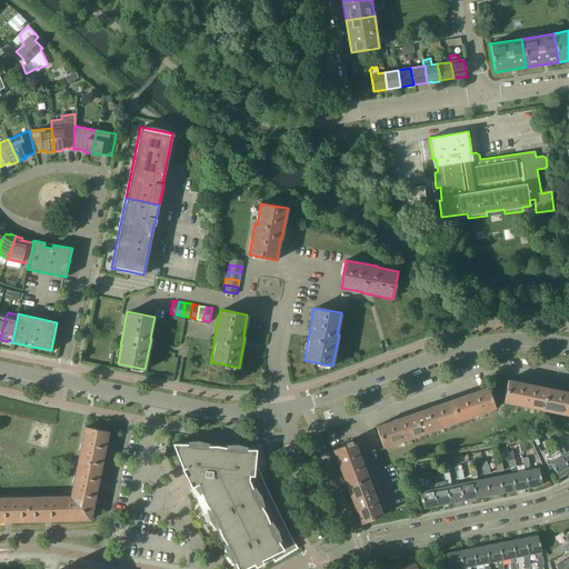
[(542,410),(547,388),(508,380),(503,401),(542,410)]
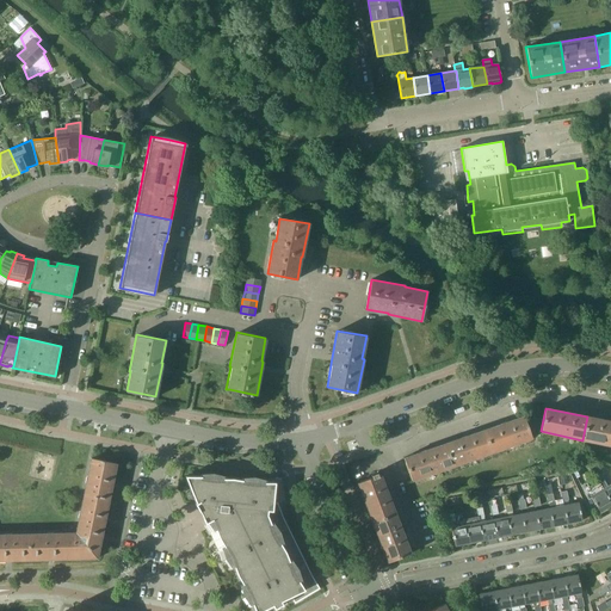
[(483,430),(491,452),(531,439),(523,417),(483,430)]
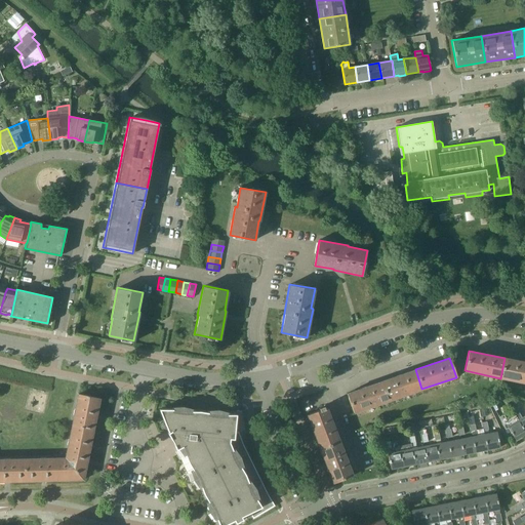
[(500,378),(524,382),(524,361),(505,358),(500,378)]
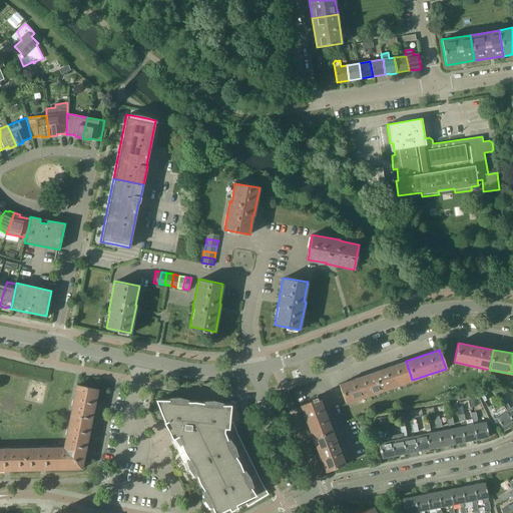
[(379,392),(412,380),(406,361),(372,373),(379,392)]
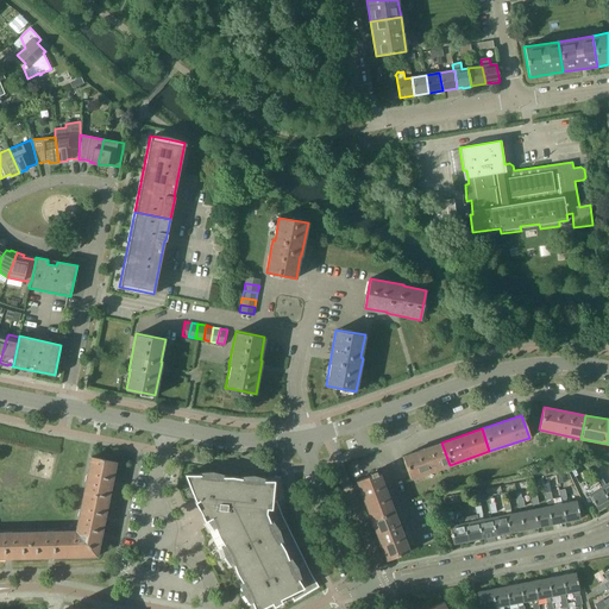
[(402,456),(409,478),(450,465),(441,443),(402,456)]
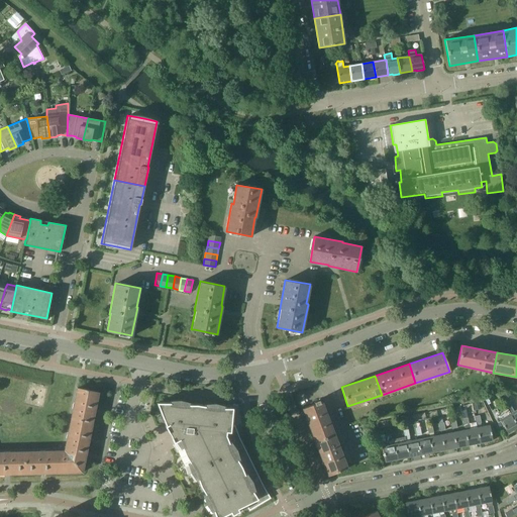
[(500,397),(506,393),(503,388),(501,387),(496,390),(500,397)]
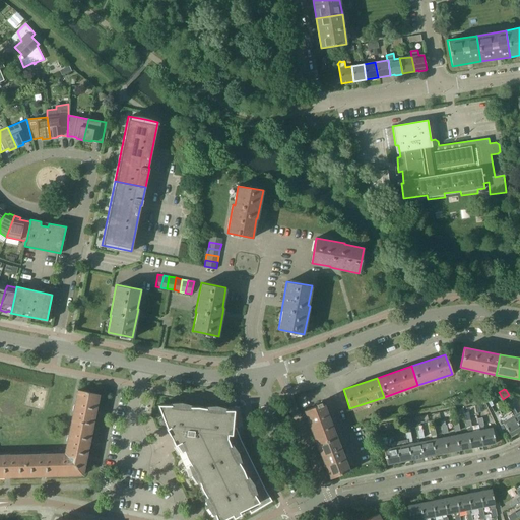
[(77,390),(72,420),(73,420),(75,420),(93,425),(95,414),(96,409),(100,394),(78,390),(77,390)]
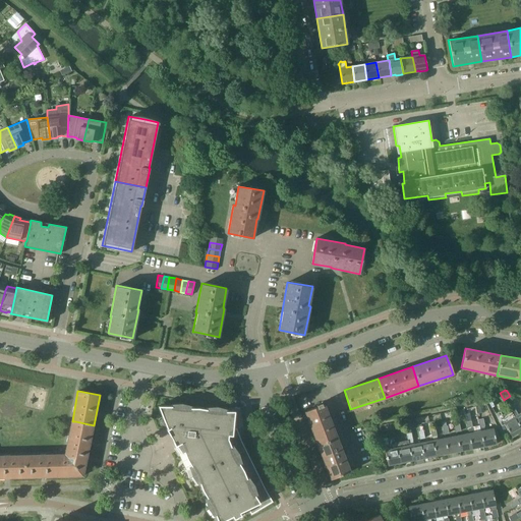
[(317,445),(336,439),(323,404),(304,411),(317,445)]
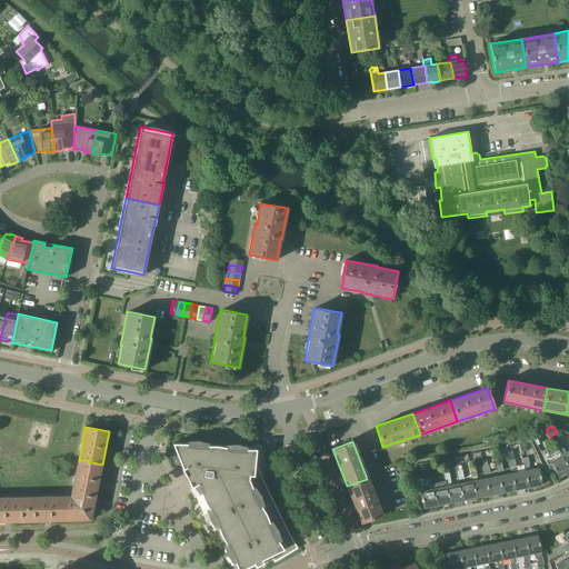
[(559,451),(561,456),(568,467),(568,450),(566,452),(563,449),(559,441),(555,445),(559,452),(559,451)]
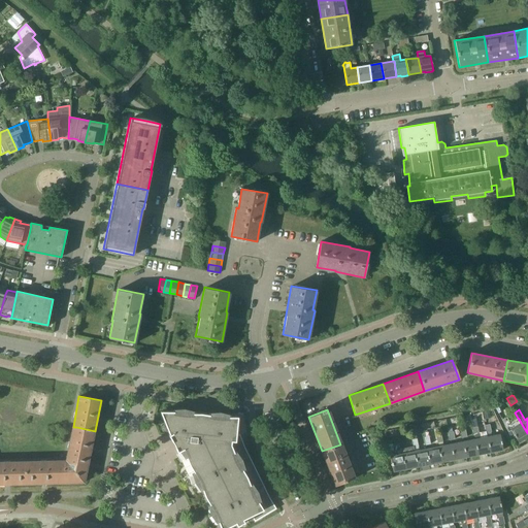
[(229,417),(212,416),(174,411),(160,411),(170,435),(169,435),(173,442),(175,444),(175,447),(177,452),(183,450),(219,522),(221,527),(225,527),(236,523),(237,526),(244,523),(243,520),(252,516),(255,521),(276,508),(270,497),(244,447),(240,433),(236,435),(238,417),(229,417)]
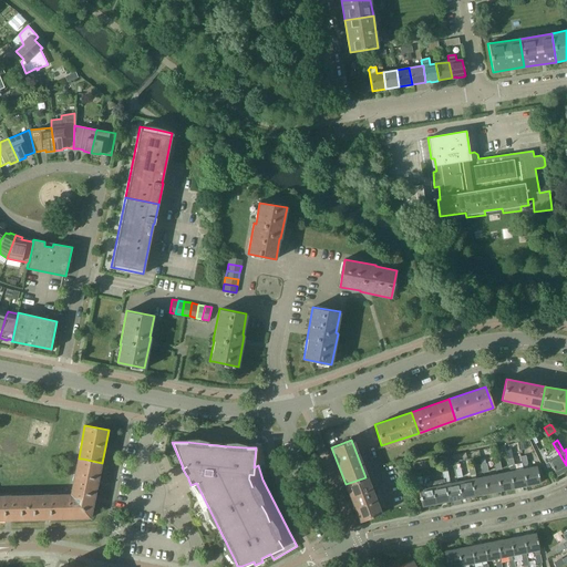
[(539,450),(546,464),(546,465),(548,470),(553,467),(556,475),(566,467),(566,465),(559,454),(554,457),(548,450),(546,451),(544,447),(539,450)]
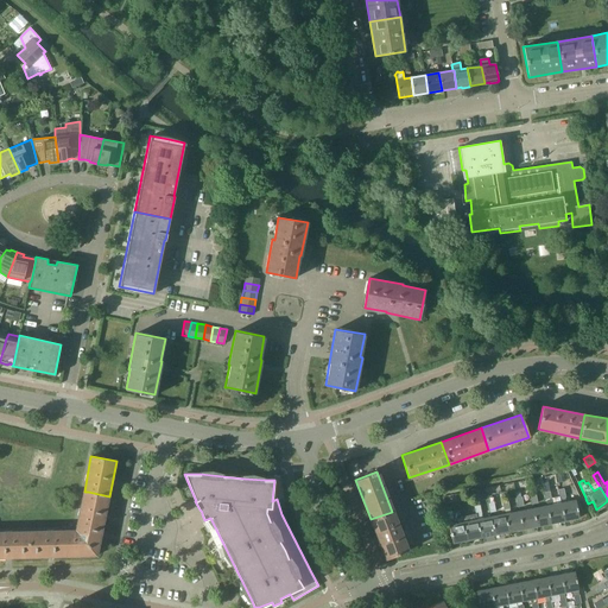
[(575,500),(567,502),(565,498),(564,488),(558,489),(559,499),(561,499),(561,504),(564,520),(578,518),(575,500)]
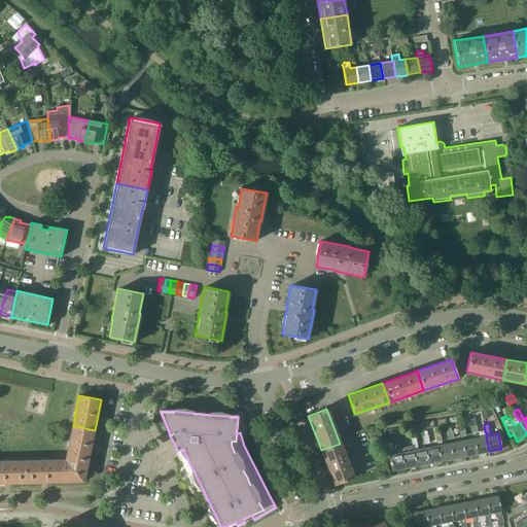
[(73,426),(66,459),(68,460),(88,464),(89,461),(91,451),(92,446),(95,430),(76,426),(74,426),(73,426)]
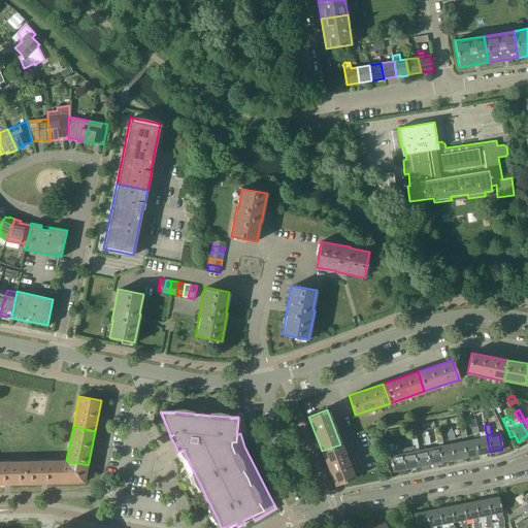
[(418,466),(429,464),(427,449),(419,451),(418,447),(419,447),(417,438),(416,435),(411,436),(413,439),(411,439),(413,446),(414,446),(414,448),(415,452),(418,466)]
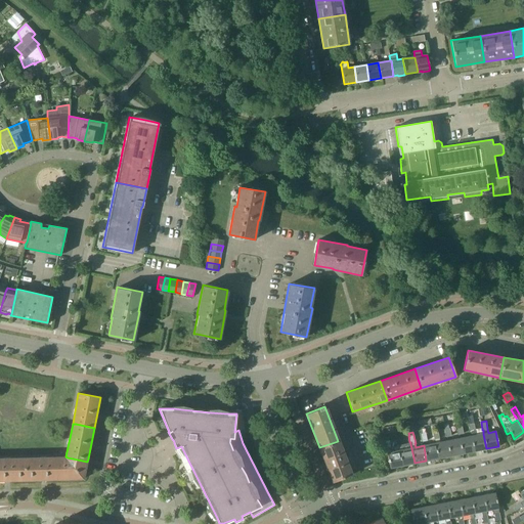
[(483,434),(472,436),(475,450),(486,448),(483,434)]
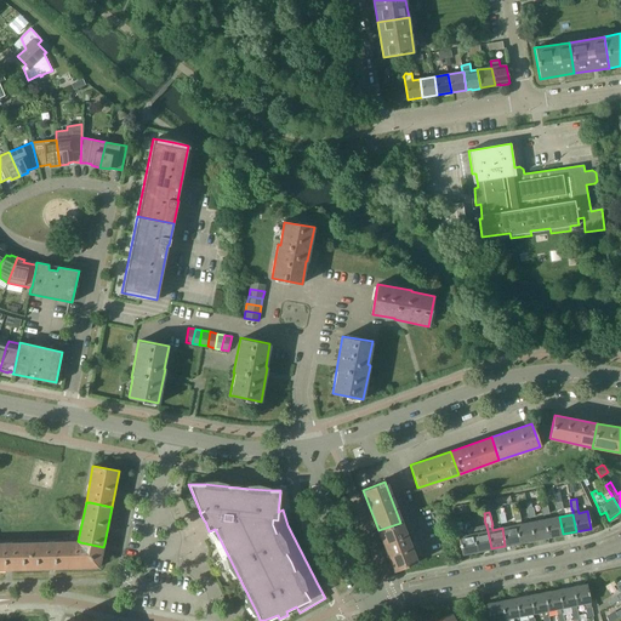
[(559,517),(545,519),(548,537),(563,534),(559,517)]
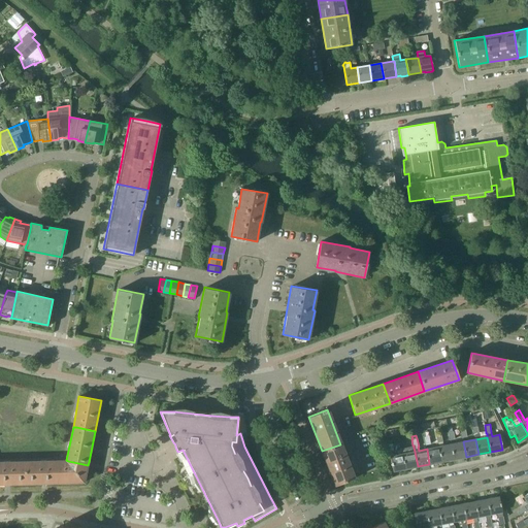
[(455,443),(451,444),(454,459),(466,457),(463,441),(455,443)]
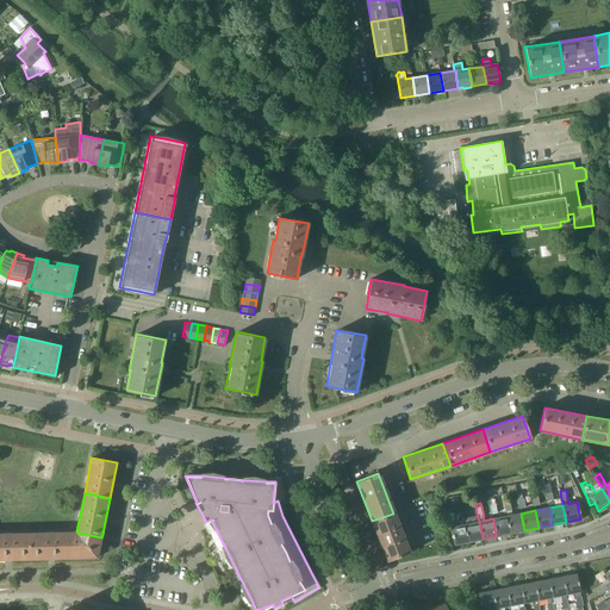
[(409,553),(393,514),(372,521),(387,561),(409,553)]
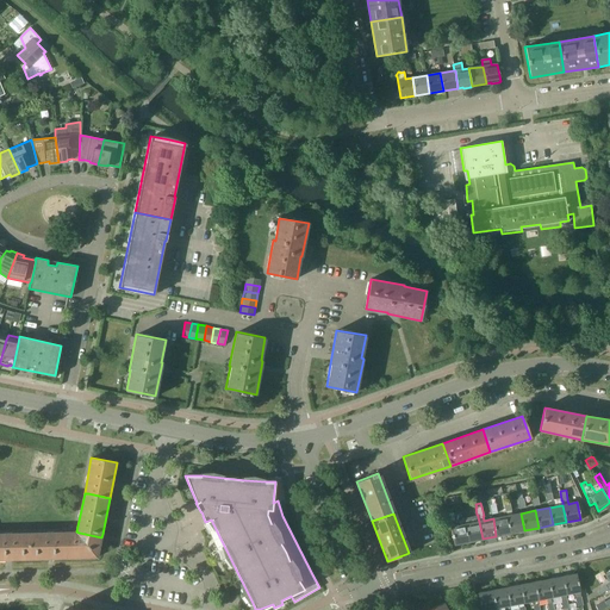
[(510,534),(524,530),(521,514),(506,516),(510,534)]
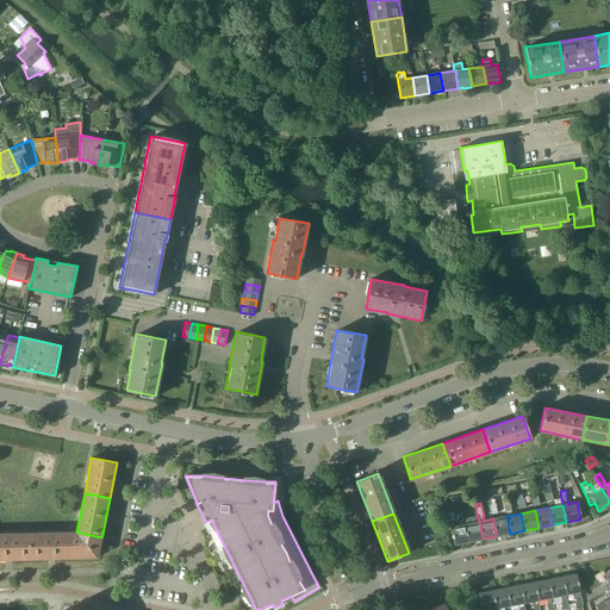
[(468,542),(483,539),(479,522),(478,517),(478,515),(477,515),(464,518),(465,524),(468,542)]
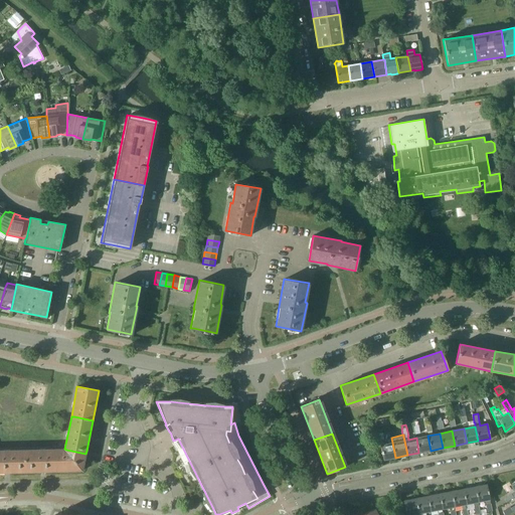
[(418,453),(431,451),(427,436),(416,438),(418,453)]
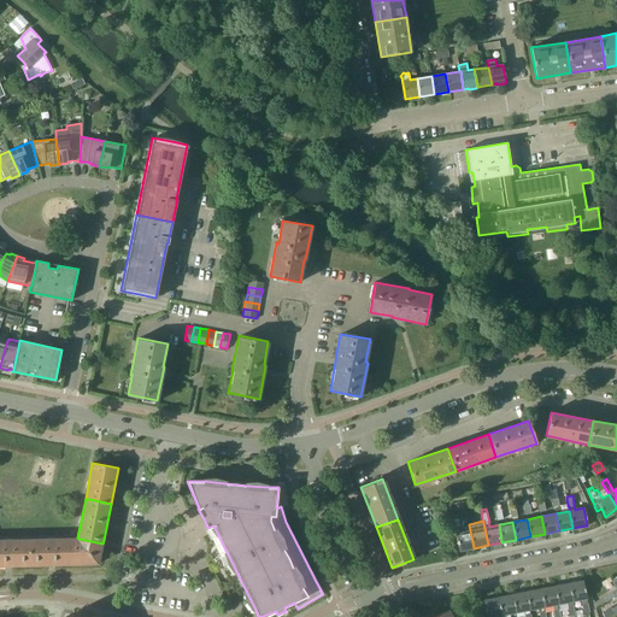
[(459,528),(454,528),(459,551),(474,548),(470,530),(462,533),(460,527),(459,528)]
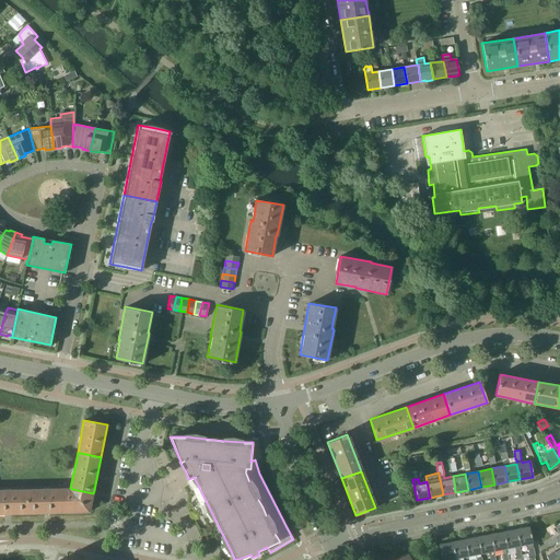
[(70,488),(66,489),(66,492),(66,512),(90,512),(93,494),(93,493),(72,489),(70,488)]
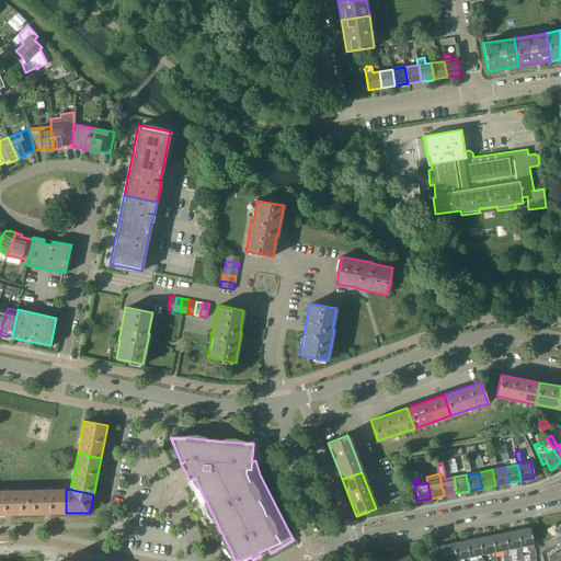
[(26,490),(0,490),(0,514),(6,514),(11,514),(26,514),(26,493),(26,490)]
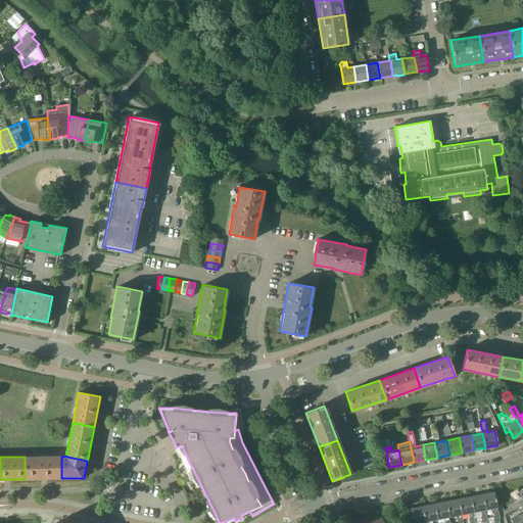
[(61,457),(25,457),(25,460),(25,479),(41,478),(46,478),(61,478),(61,460),(61,457)]
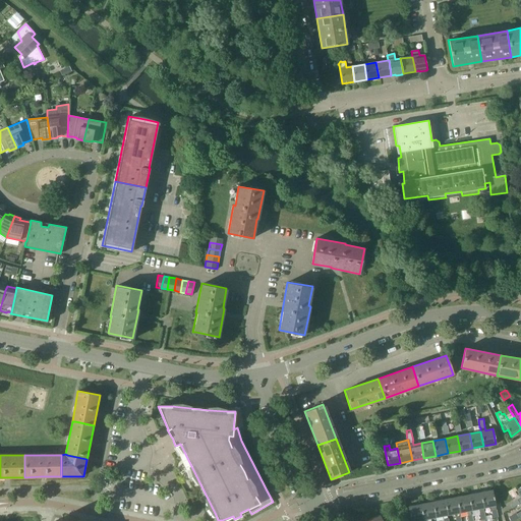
[(483,508),(490,506),(496,505),(493,490),(480,493),(482,508),(483,508)]
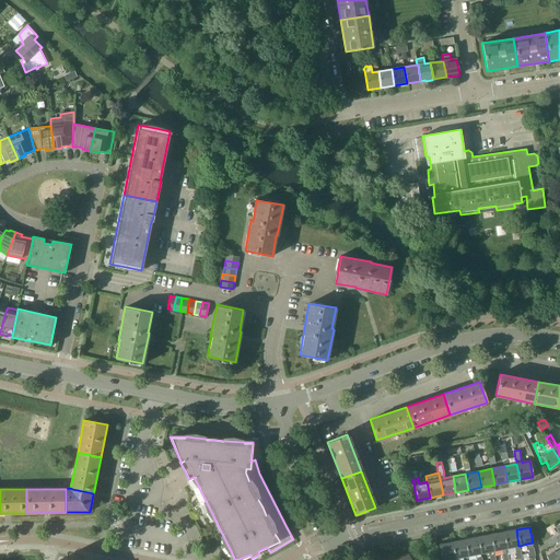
[(520,546),(518,546),(516,529),(502,533),(505,548),(506,548),(514,547),(515,550),(521,550),(520,546)]
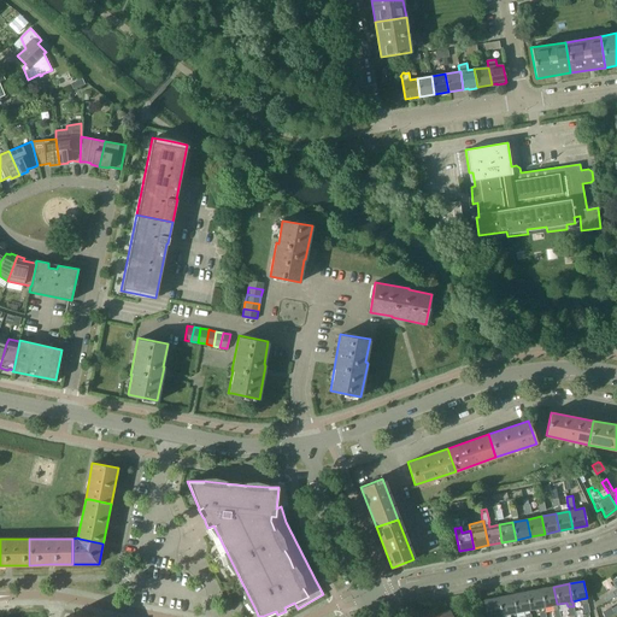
[(558,604),(557,604),(553,587),(539,589),(542,607),(553,605),(554,616),(560,616),(559,609),(558,604)]
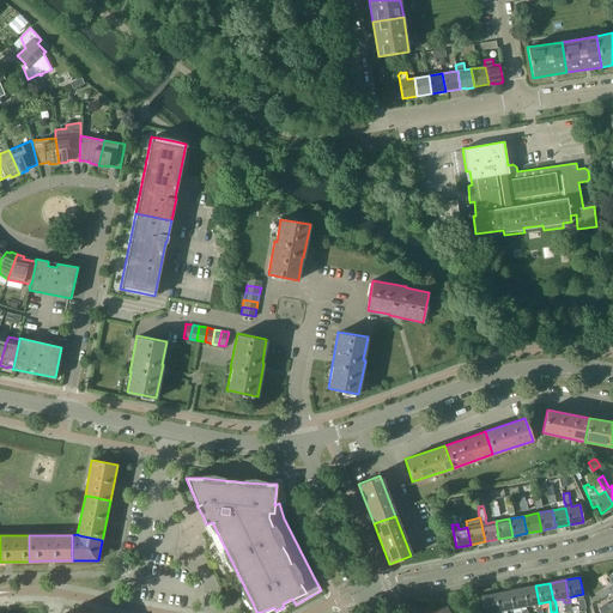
[(521,589),(525,606),(539,604),(535,586),(521,589)]
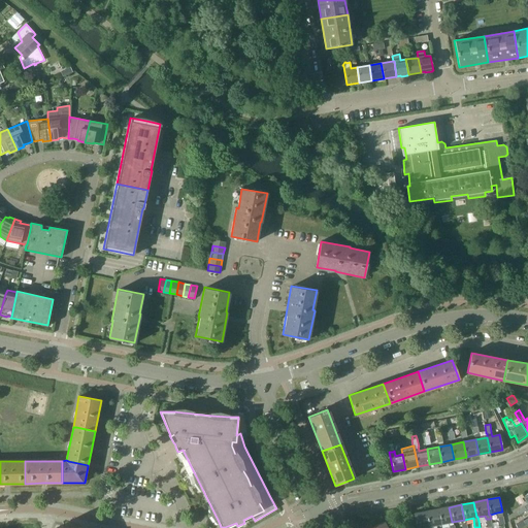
[(436,509),(439,525),(452,522),(449,507),(436,509)]
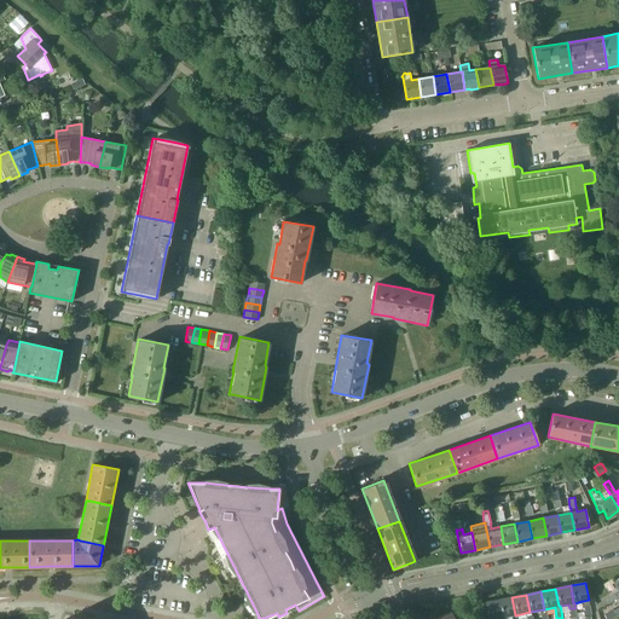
[(501,618),(515,615),(512,597),(497,600),(501,618)]
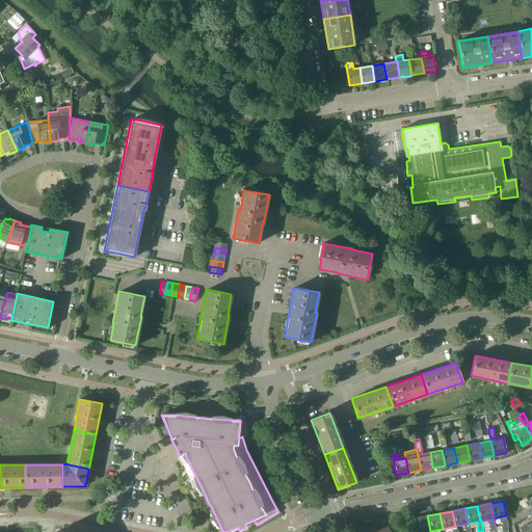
[(415,530),(419,529),(419,531),(424,531),(430,531),(427,515),(417,517),(417,520),(409,521),(415,530)]
